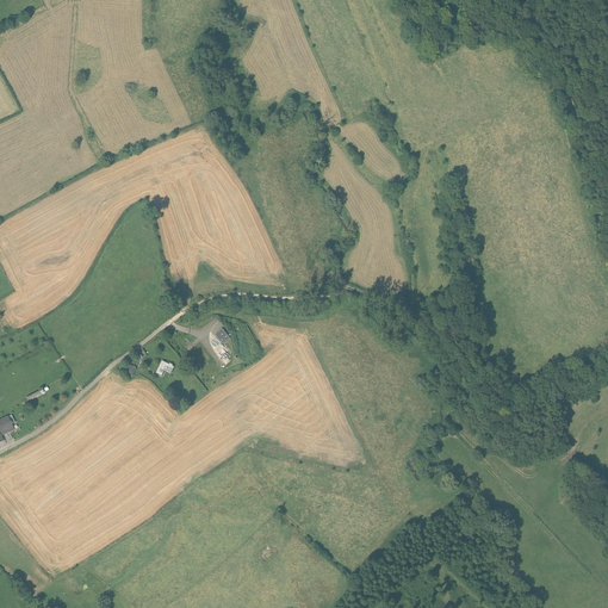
[(227,336),(221,328),(213,334),(221,342),(227,336)]
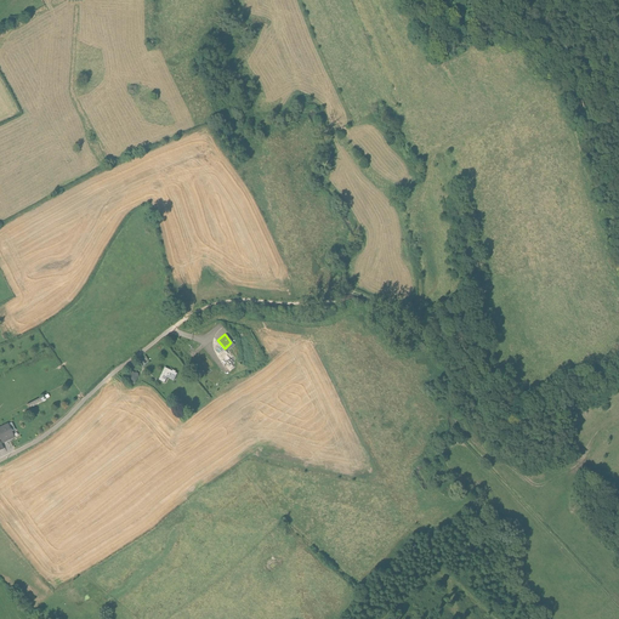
[(175,372),(164,365),(158,379),(163,381),(165,375),(172,379),(175,372)]
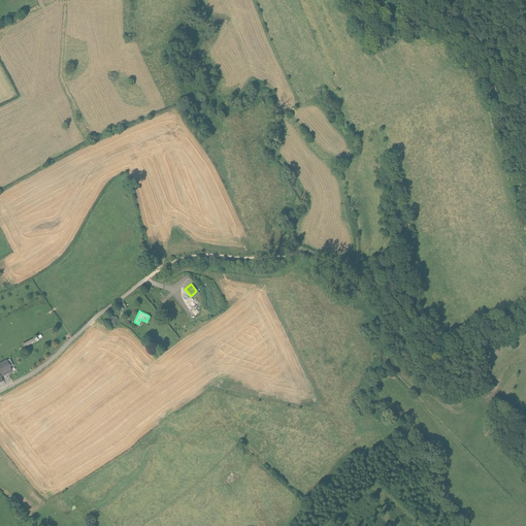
[(110,314),(106,321),(111,324),(116,317),(110,314)]
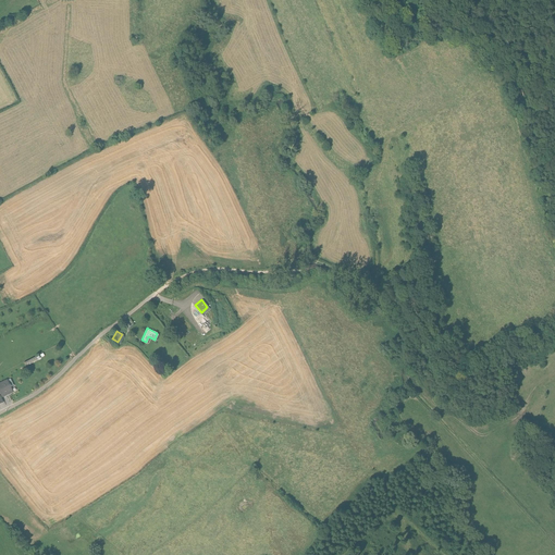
[(21,357),(24,364),(34,359),(32,353),(21,357)]
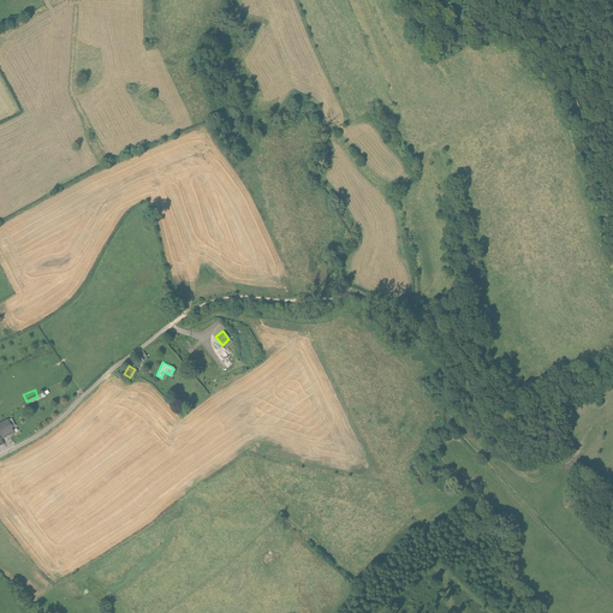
[(4,434),(11,430),(9,427),(12,424),(9,417),(5,418),(0,420),(0,438),(4,435),(4,434)]
